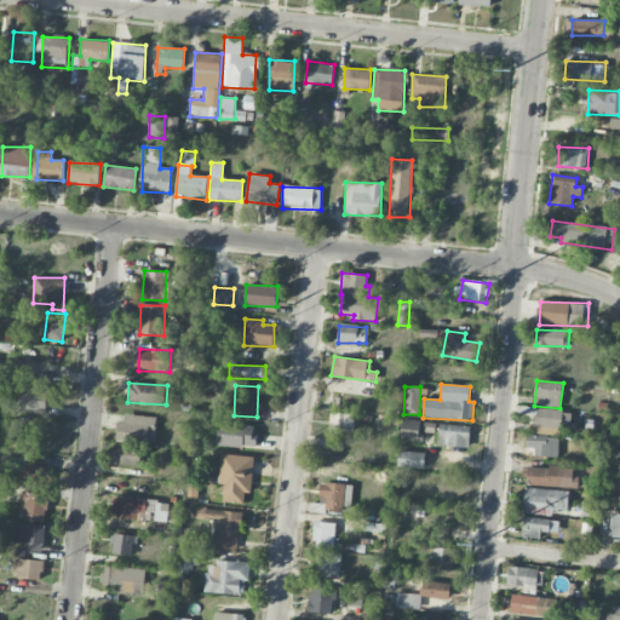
[(22,412),(47,413),(49,389),(22,388),(22,412)]
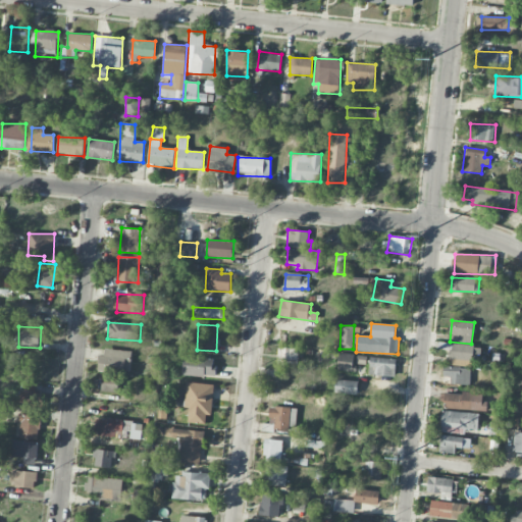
[(482,361),(483,346),(452,345),(451,360),(482,361)]
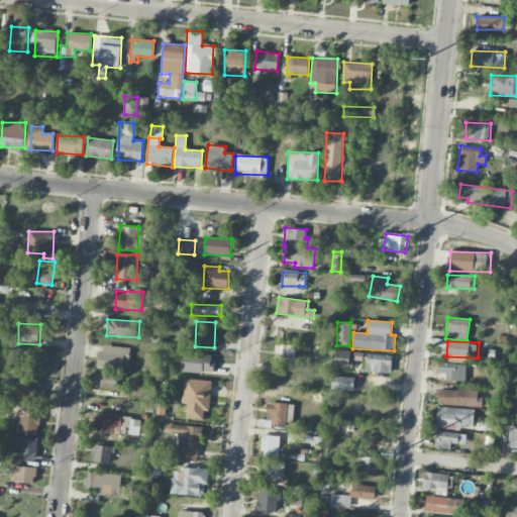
[(275,360),(295,362),(296,345),(276,344),(275,360)]
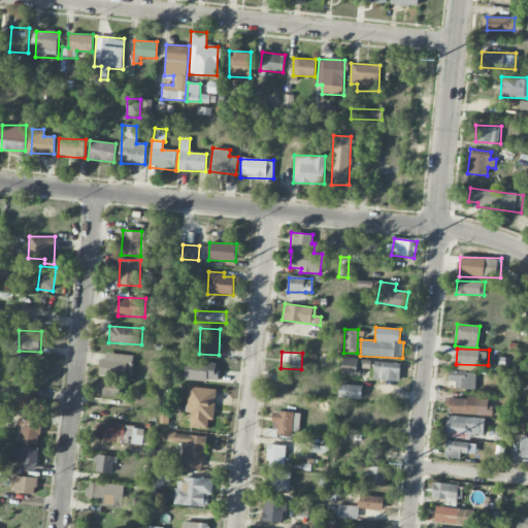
[(132,355),(102,354),(101,374),(132,376),(132,355)]
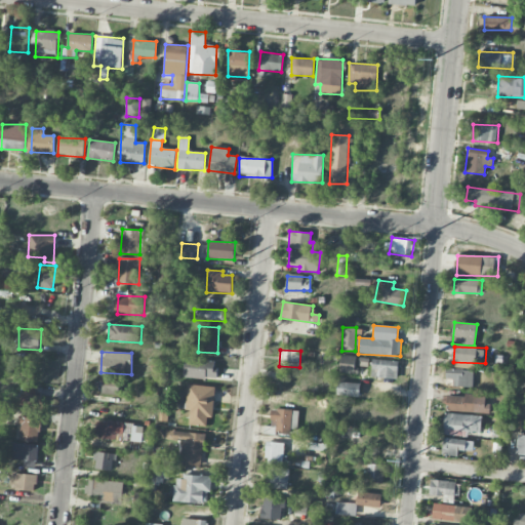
[(355,356),(340,355),(340,371),(355,372),(355,356)]
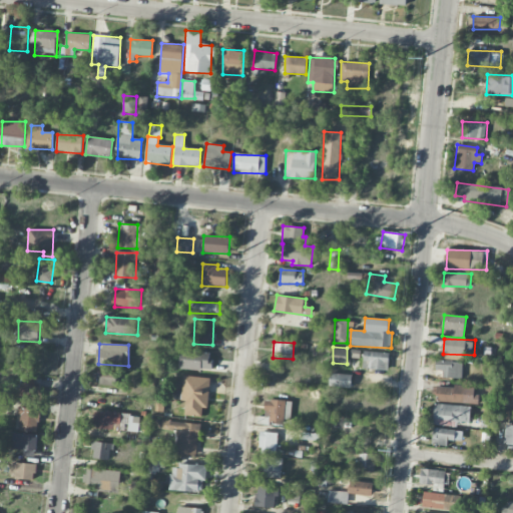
[(210,371),(211,350),(180,349),(179,370),(210,371)]
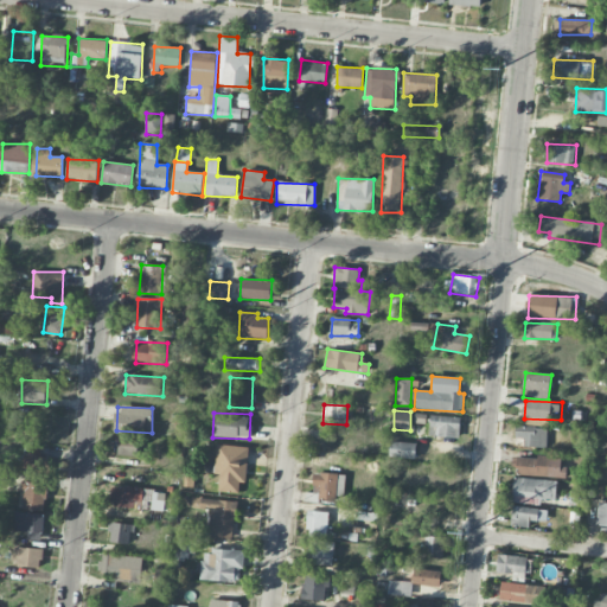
[(460,417),(429,416),(429,436),(459,438),(460,417)]
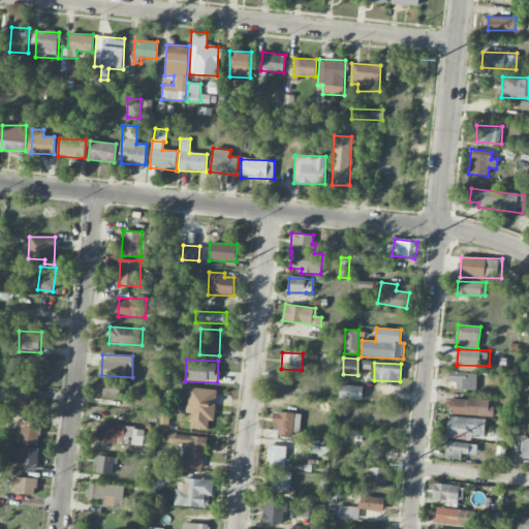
[(448,382),(457,382),(456,390),(476,391),(477,373),(449,372),(448,382)]
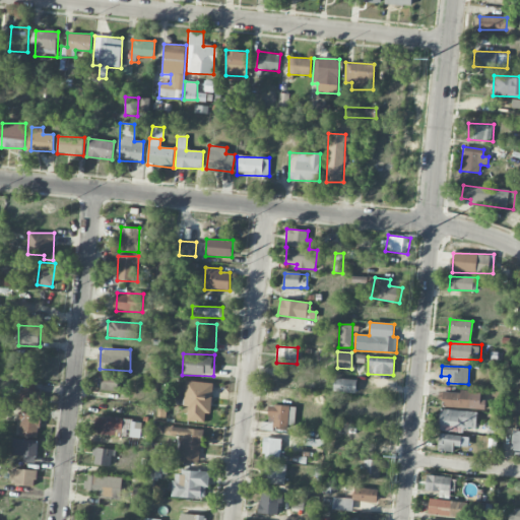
[(100,390),(125,392),(126,378),(101,375),(100,390)]
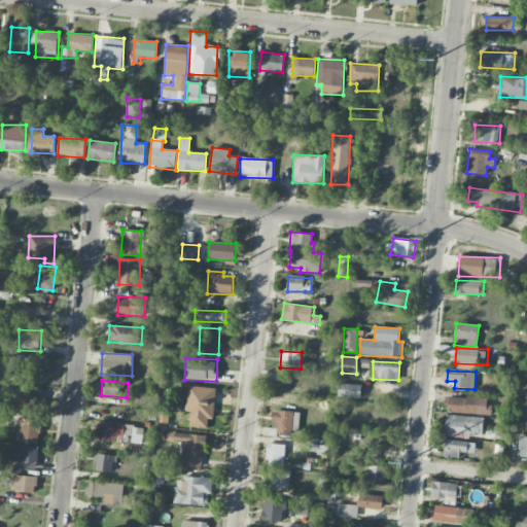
[(360,398),(361,385),(339,384),(339,397),(360,398)]
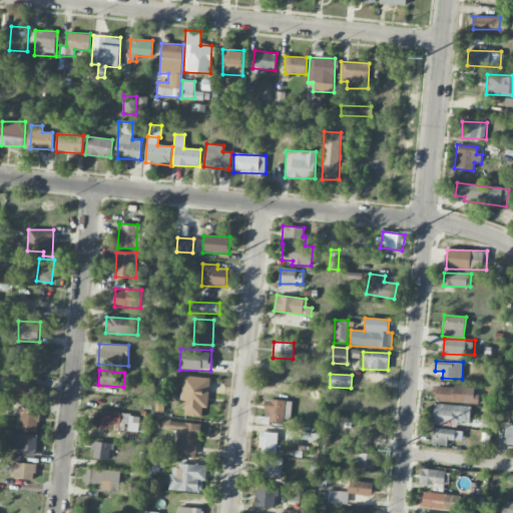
[(202,417),(202,408),(208,408),(209,378),(182,376),(181,401),(185,401),(184,416),(202,417)]
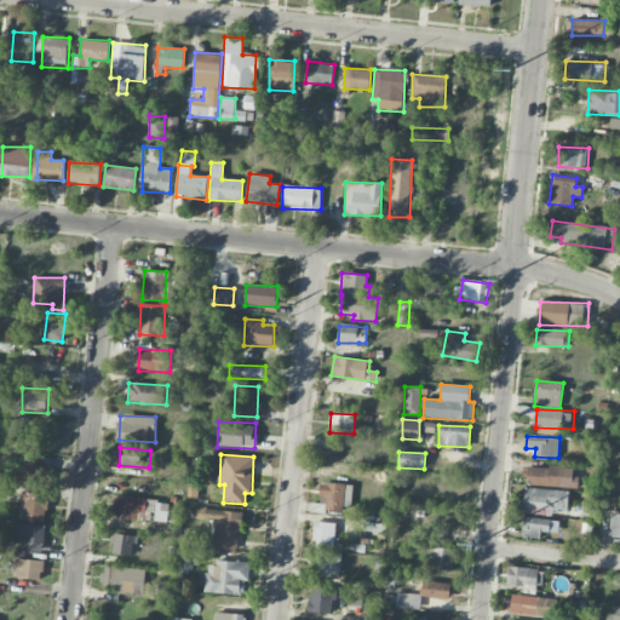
[(47,484),(49,458),(26,457),(23,483),(47,484)]
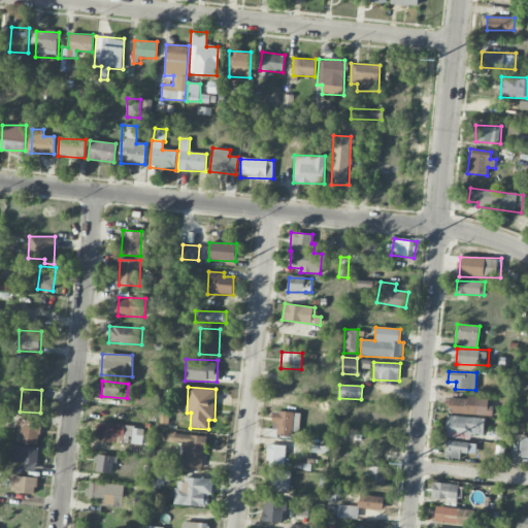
[(488,399),(447,397),(447,414),(492,416),(493,406),(488,405),(488,399)]
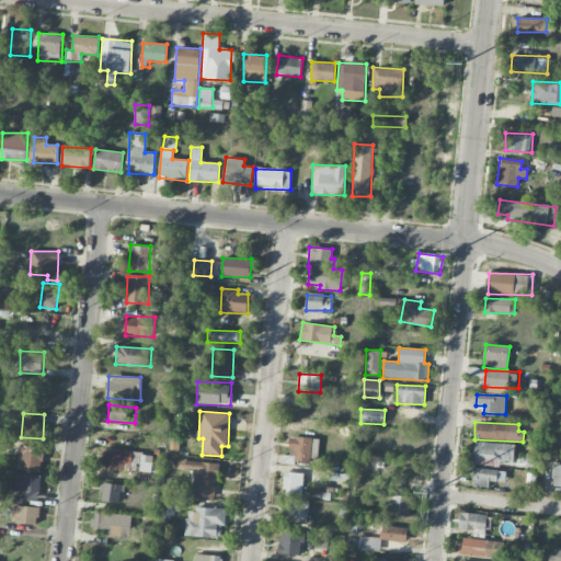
[(292,436),(287,458),(316,464),(320,441),(292,436)]
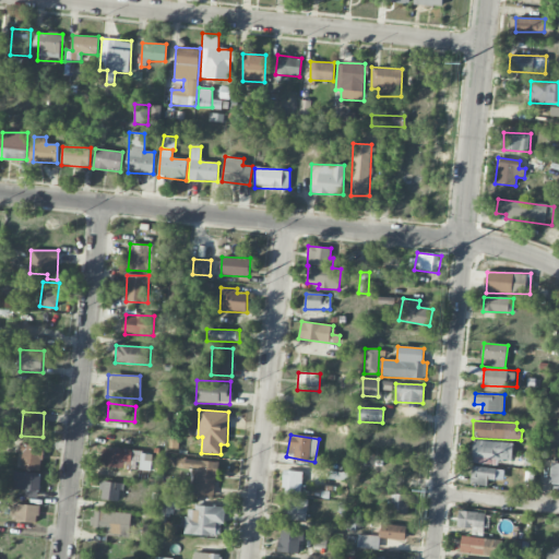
[(497,464),(497,460),(512,460),(512,442),(473,441),(472,463),(497,464)]
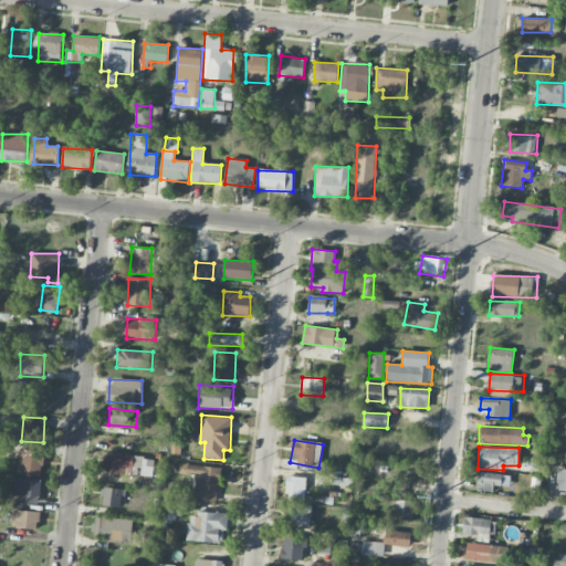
[(21,475),(42,477),(43,451),(22,450),(21,475)]
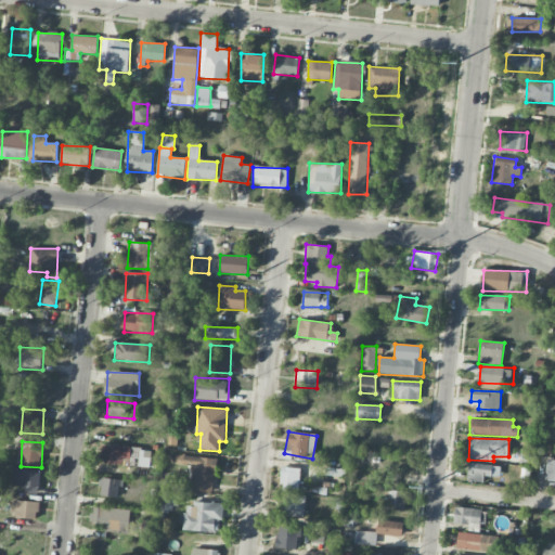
[(152,449),(103,446),(102,464),(150,467),(152,449)]
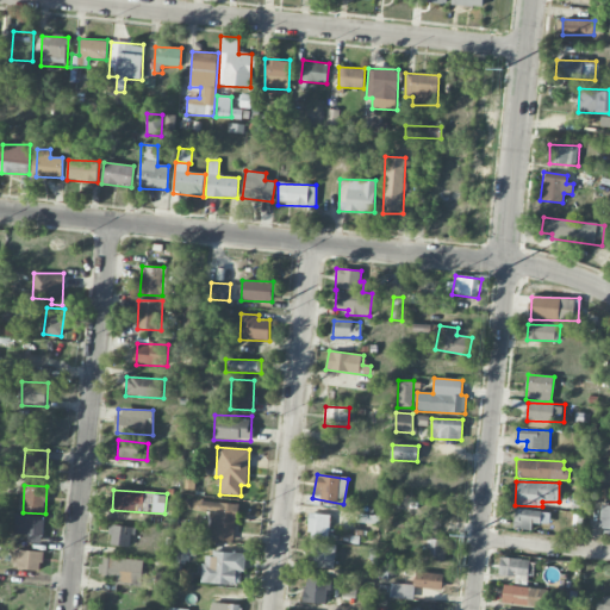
[(235,542),(237,503),(193,500),(193,514),(211,514),(209,541),(235,542)]
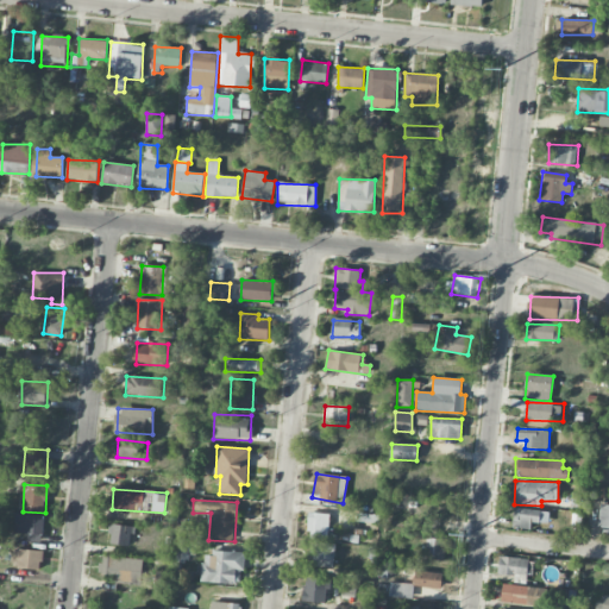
[(512,527),(531,528),(531,522),(548,523),(550,512),(514,508),(512,527)]
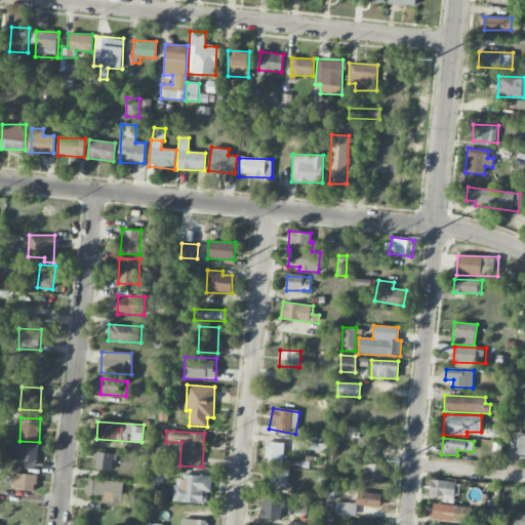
[(285,443),(265,442),(265,459),(284,460),(285,443)]
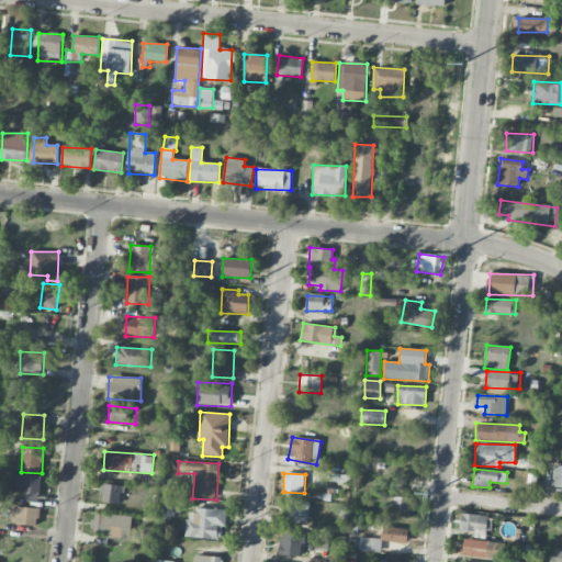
[(38,501),(41,476),(14,474),(12,492),(26,493),(25,499),(38,501)]
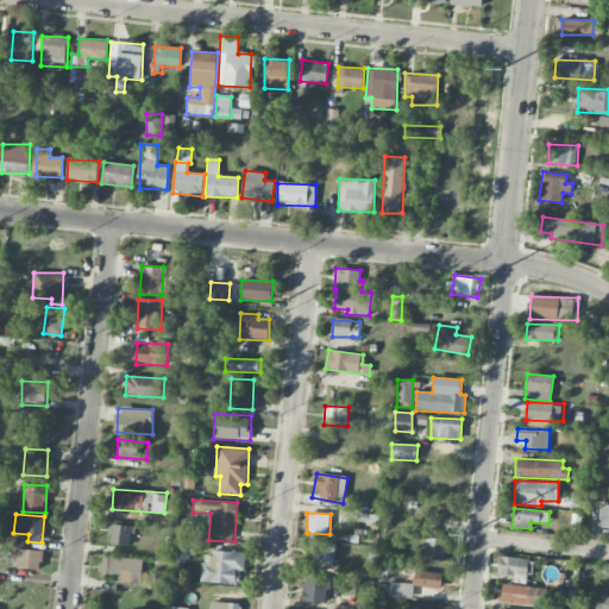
[(110,544),(131,546),(132,526),(111,525),(110,544)]
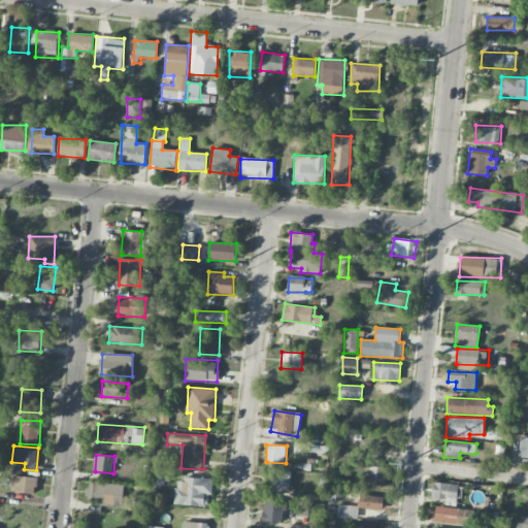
[(385,486),(386,467),(370,467),(370,485),(385,486)]
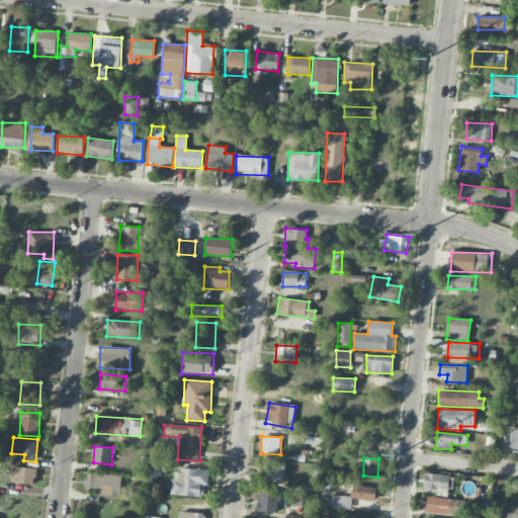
[(167,459),(153,459),(153,473),(167,472),(167,459)]
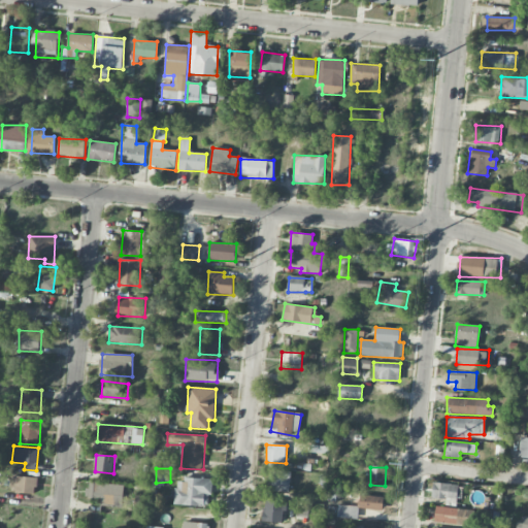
[(291,472),(270,469),(267,490),(289,493),(291,472)]
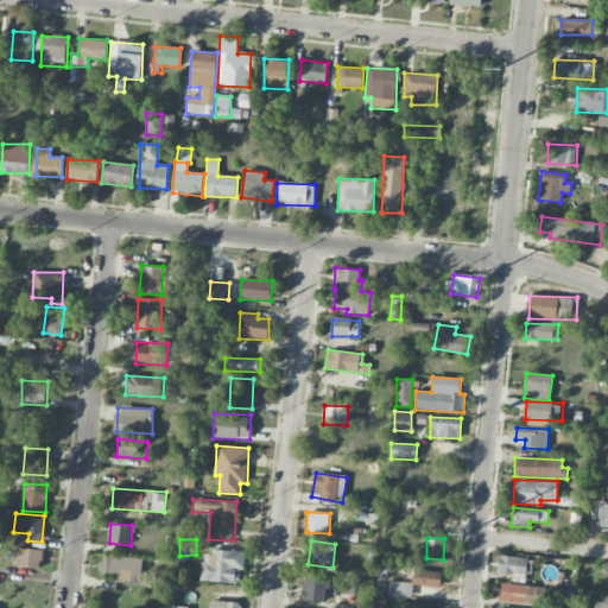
[(42,569),(43,550),(16,549),(16,568),(42,569)]
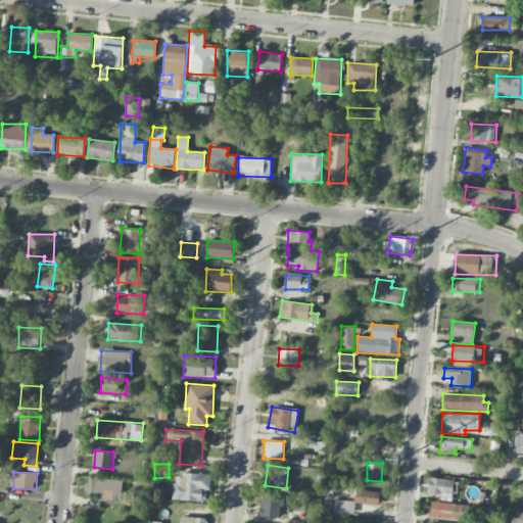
[(210,475),(174,474),(174,501),(206,502),(206,489),(210,490),(210,475)]
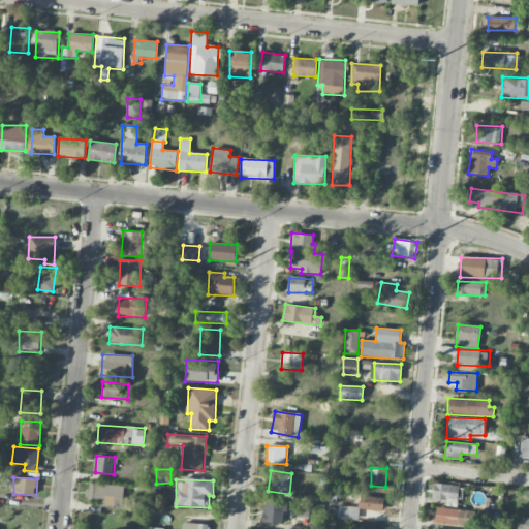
[(124,485),(88,483),(87,499),(100,500),(100,505),(123,506),(124,485)]
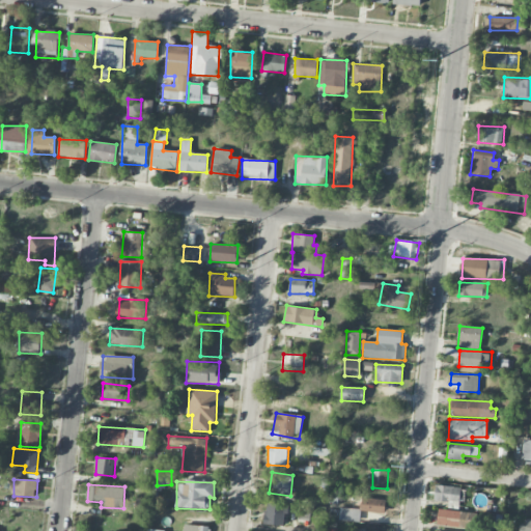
[(435,501),(448,502),(448,508),(459,509),(460,486),(436,485),(435,501)]
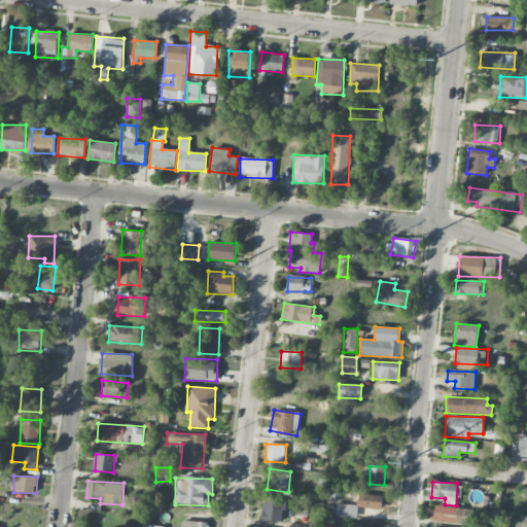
[(382,511),(383,496),(358,494),(357,508),(382,511)]
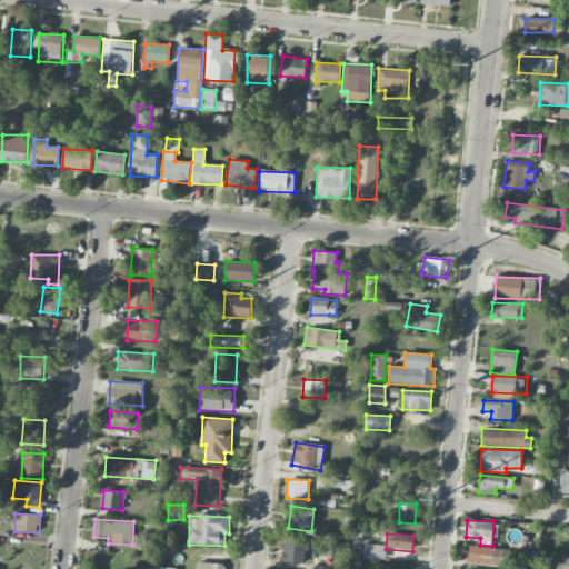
[(306,541),(285,539),(282,562),(303,563),(306,541)]
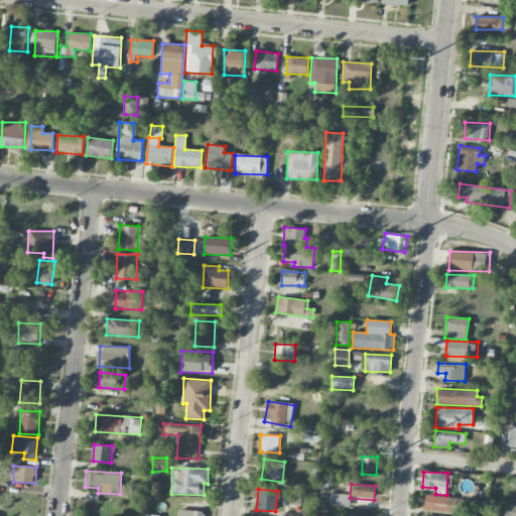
[(349,507),(350,495),(331,494),(330,506),(349,507)]
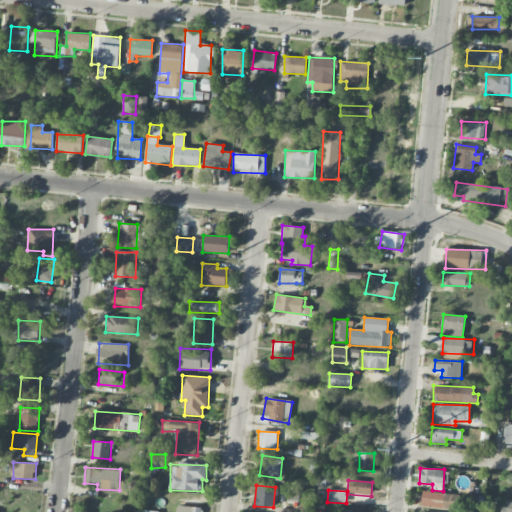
[(421,508),(459,509),(460,493),(422,492),(421,508)]
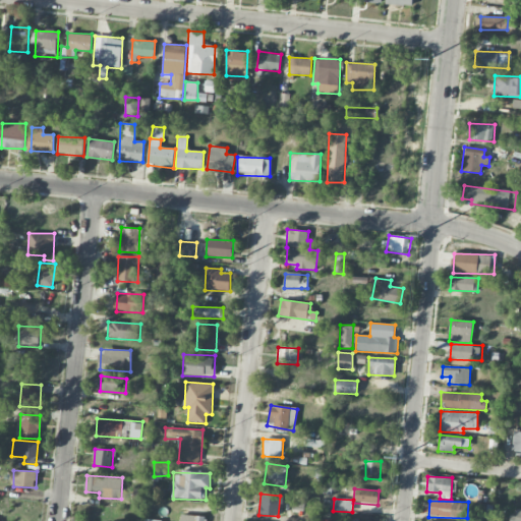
[(516,516),(510,516),(509,520),(520,520),(520,510),(516,510),(516,516)]
